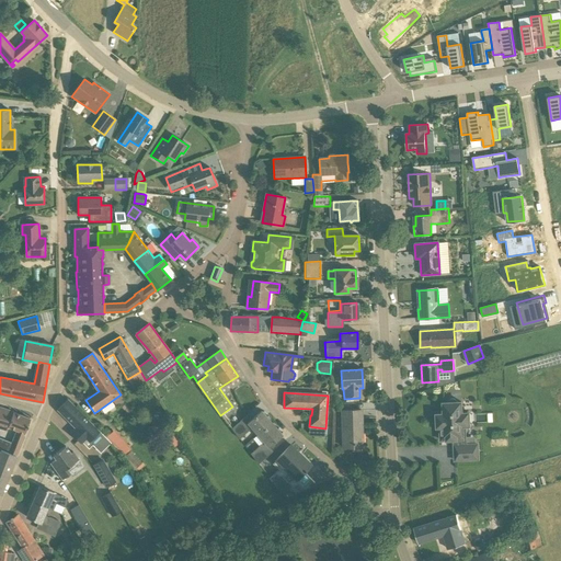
[(460,402),(455,402),(455,401),(455,400),(454,399),(451,399),(450,399),(449,399),(448,400),(447,401),(447,402),(447,403),(442,403),(443,414),(435,414),(436,427),(438,427),(439,441),(441,441),(441,437),(445,437),(445,441),(454,439),(454,446),(453,446),(454,460),(477,459),(477,445),(464,445),(464,439),(465,439),(464,426),(468,426),(468,413),(460,413),(460,402)]
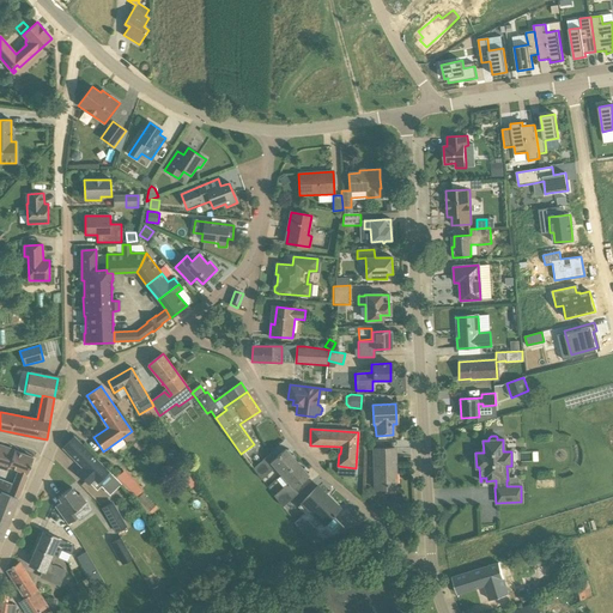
[(108,472),(74,437),(62,448),(83,468),(78,473),(89,484),(93,479),(97,483),(108,472)]
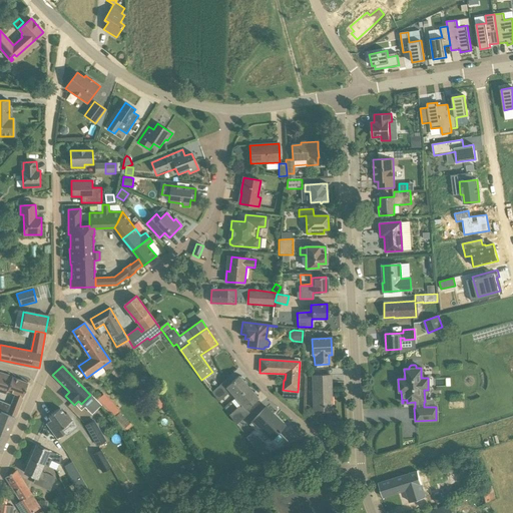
[(114,367),(110,371),(113,376),(118,372),(114,367)]
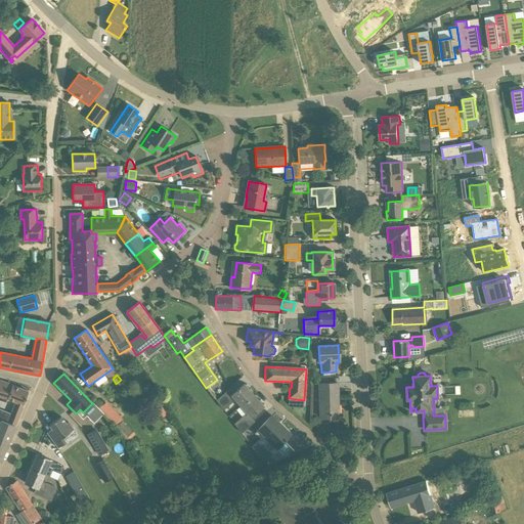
[(8,399),(9,399),(14,402),(6,423),(8,423),(15,426),(23,405),(29,392),(8,384),(0,381),(0,398),(7,401),(8,399)]
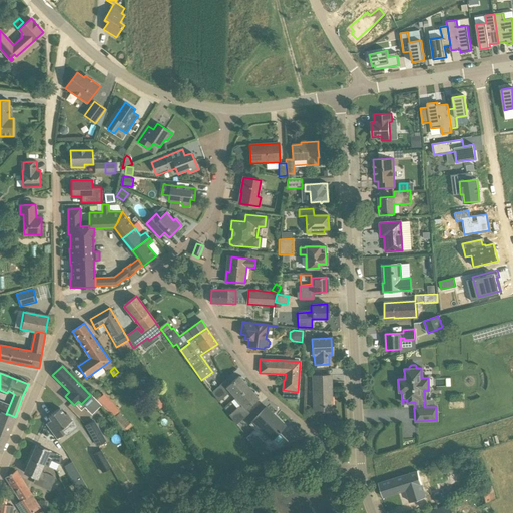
[(328,375),(311,376),(312,410),(322,409),(322,406),(330,406),(328,375)]
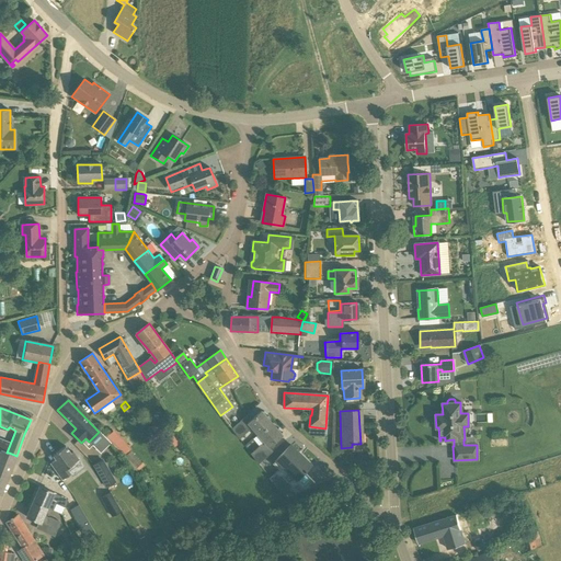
[(253,427),(259,434),(272,423),(262,411),(247,424),(243,420),(244,419),(231,428),(240,438),(253,427)]
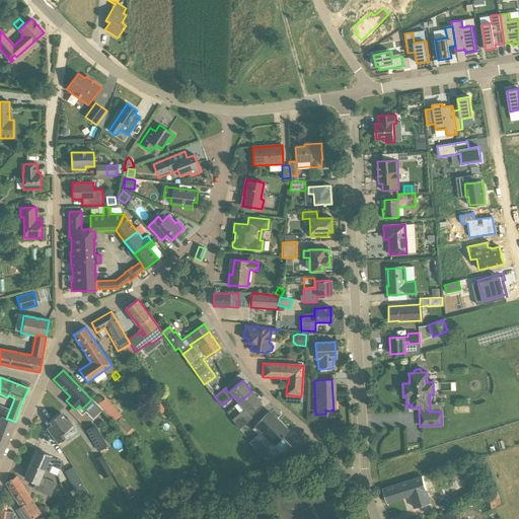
[(251,391),(239,401),(245,409),(232,420),(239,429),(252,418),(251,417),(250,419),(247,415),(261,402),(251,391)]
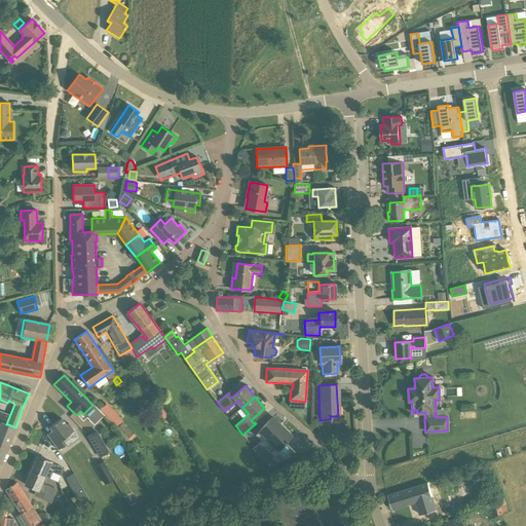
[(107,404),(101,410),(116,427),(122,420),(107,404)]
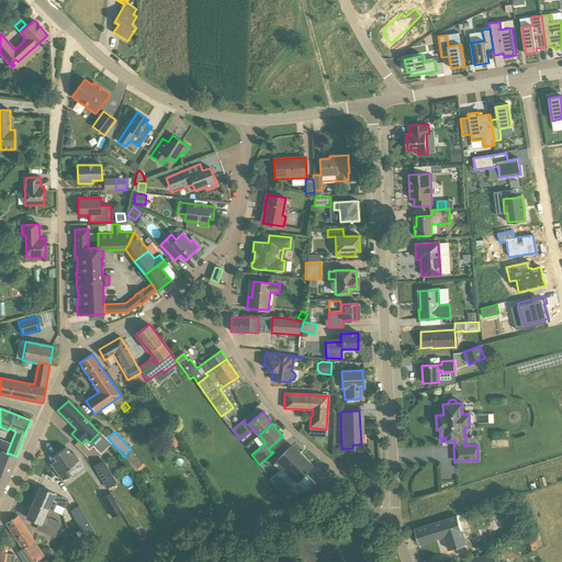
[(173,447),(180,445),(173,434),(168,437),(173,447)]
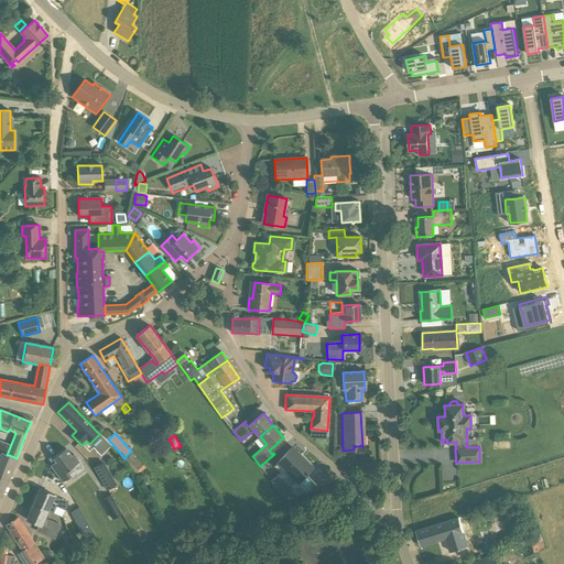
[(67,472),(79,463),(74,454),(72,456),(66,448),(53,458),(56,462),(51,466),(63,483),(72,476),(67,472)]
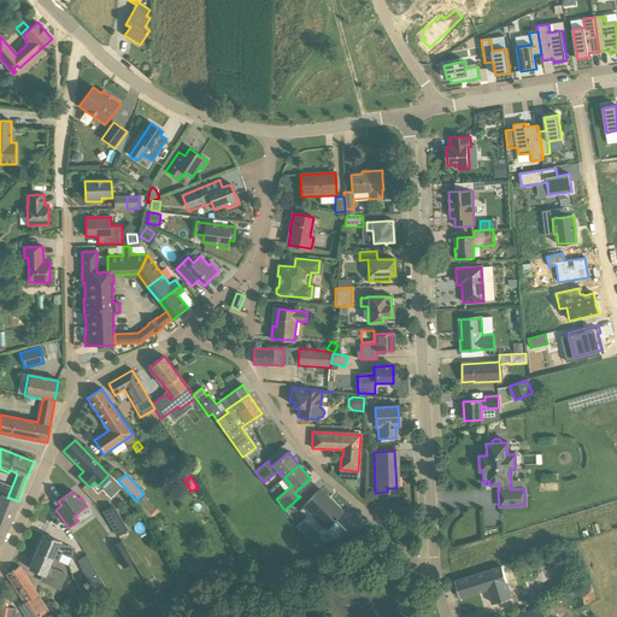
[(334,539),(324,529),(340,512),(339,512),(327,500),(318,491),(301,507),(318,523),(312,530),(301,518),(295,523),(313,547),(334,539)]
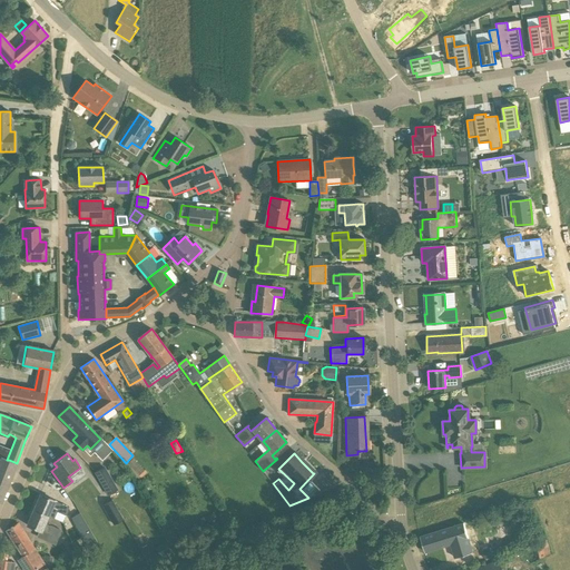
[(0,501),(1,502),(17,463),(9,460),(7,460),(0,457),(0,501)]
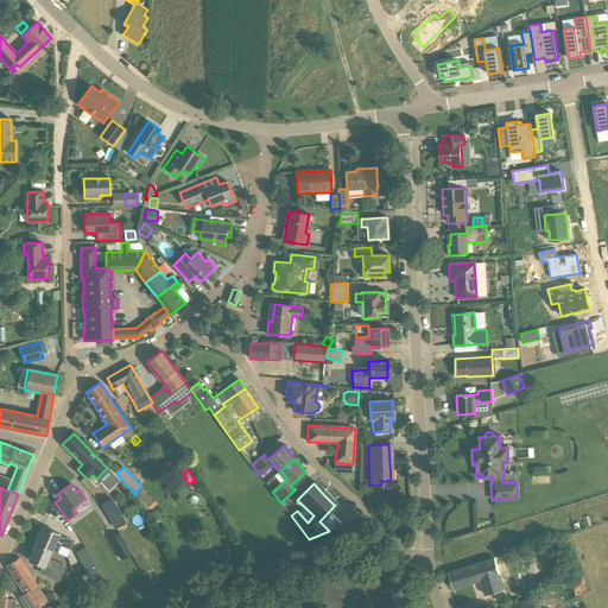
[(137,495),(151,510),(157,502),(143,489),(137,495)]
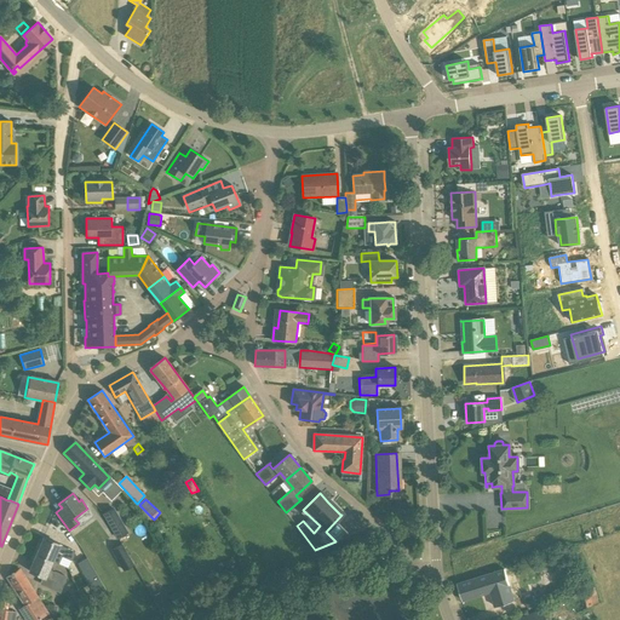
[(128,532),(113,506),(103,512),(118,538),(128,532)]
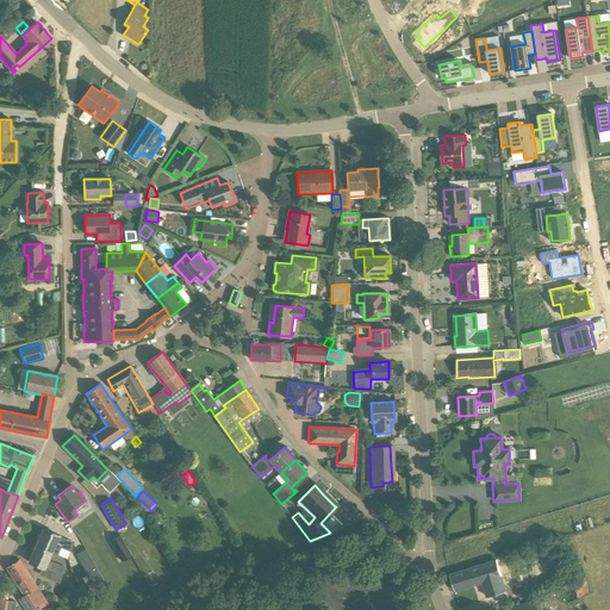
[(43,529),(36,546),(51,553),(55,545),(61,547),(61,548),(70,552),(74,543),(58,536),(43,529)]
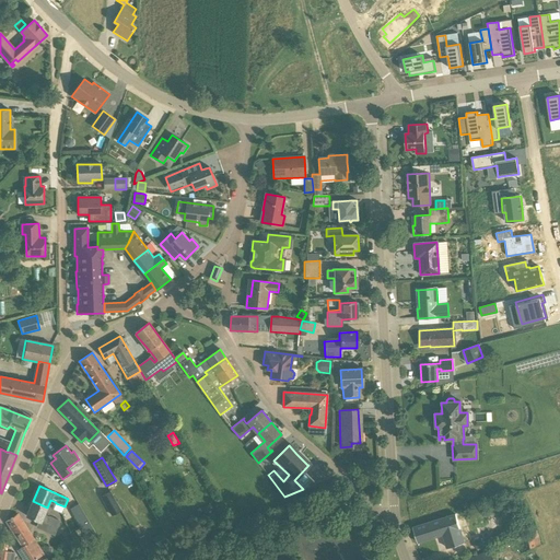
[(120,511),(109,491),(101,497),(113,516),(120,511)]
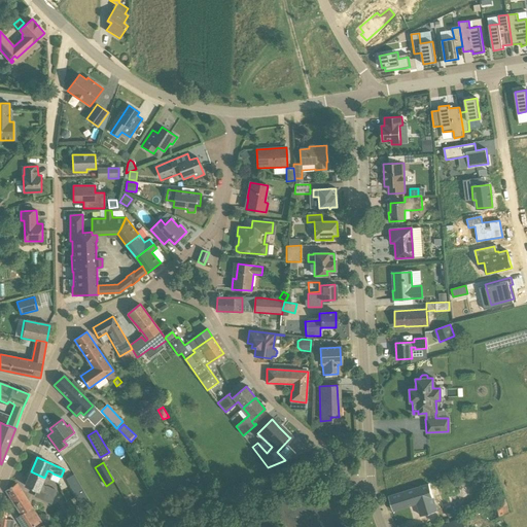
[(44,478),(31,471),(25,486),(38,491),(43,493),(44,494),(42,500),(49,503),(56,489),(47,486),(46,487),(41,484),(44,478)]
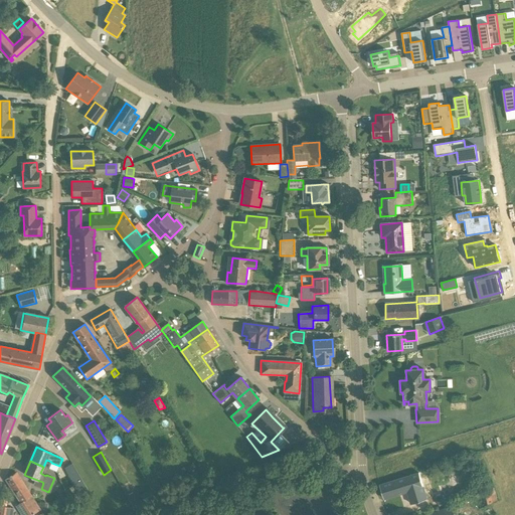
[(76,489),(84,485),(72,464),(64,469),(76,489)]
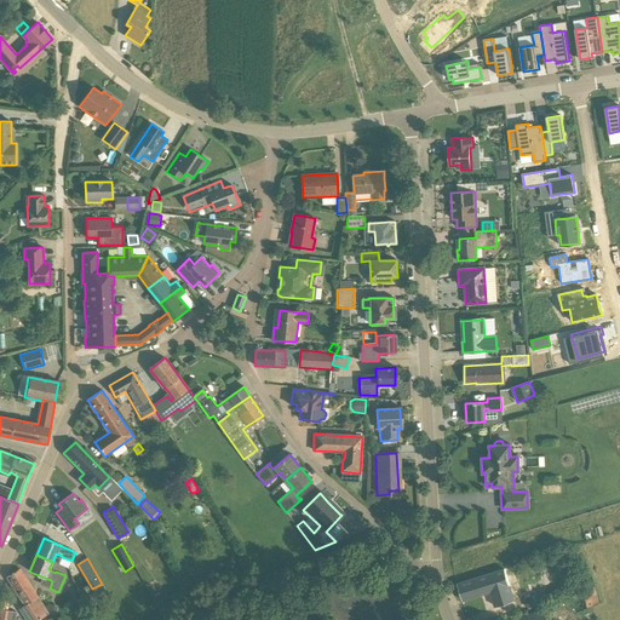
[(515,600),(511,585),(510,585),(505,568),(457,584),(461,600),(492,591),(497,606),(515,600)]
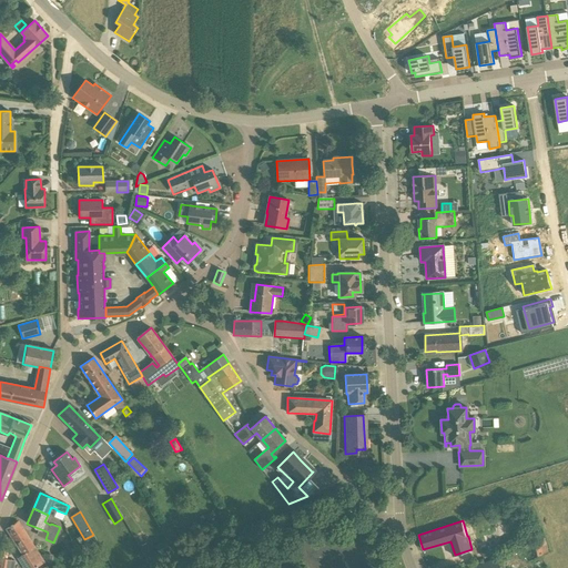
[(36,567),(44,563),(18,521),(7,529),(23,555),(18,558),(24,567),(36,567)]
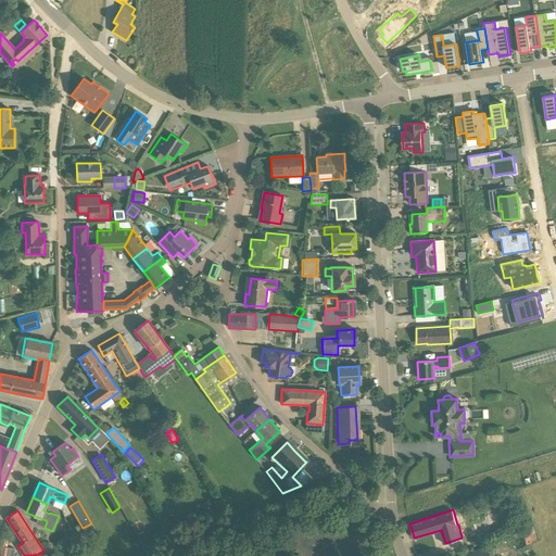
[(488,527),(498,522),(494,512),(483,516),(488,527)]
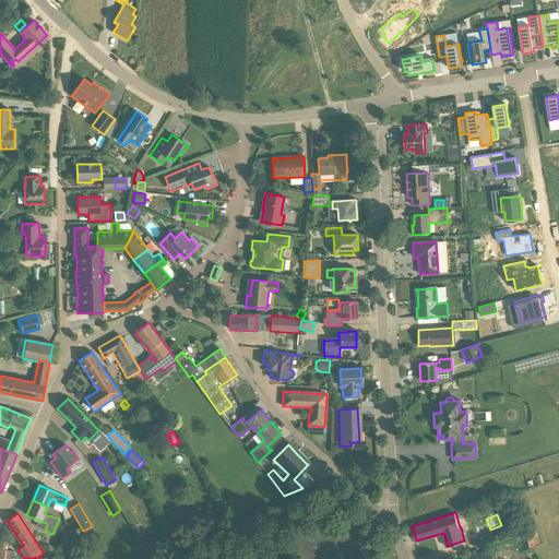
[(159,549),(171,544),(167,533),(154,539),(155,544),(156,543),(159,549)]
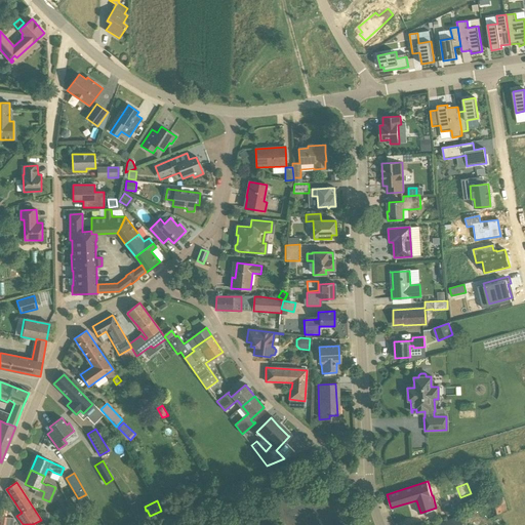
[(496,515),(506,511),(501,500),(491,505),(496,515)]
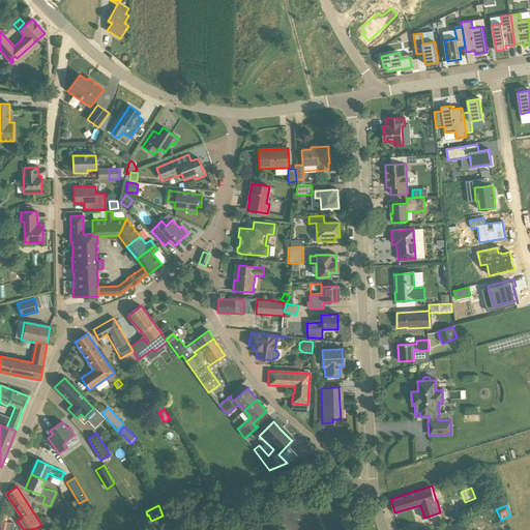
[(137,506),(129,510),(137,523),(144,518),(137,506)]
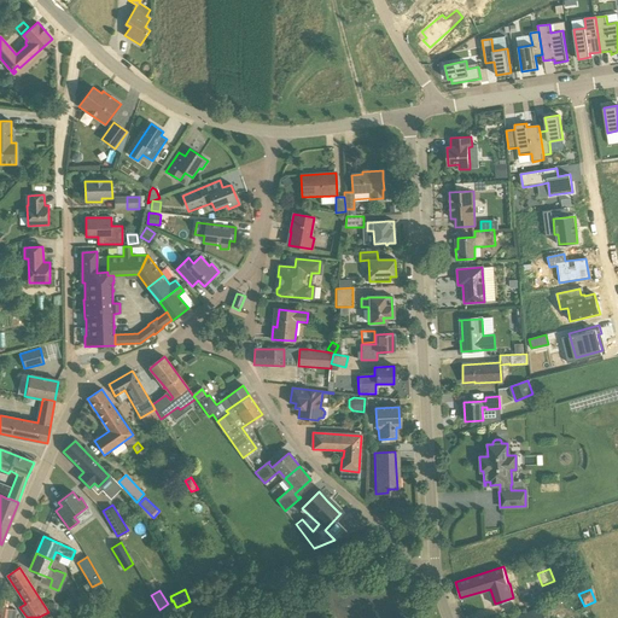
[(540,602),(540,601),(537,593),(523,596),(526,607),(540,602)]
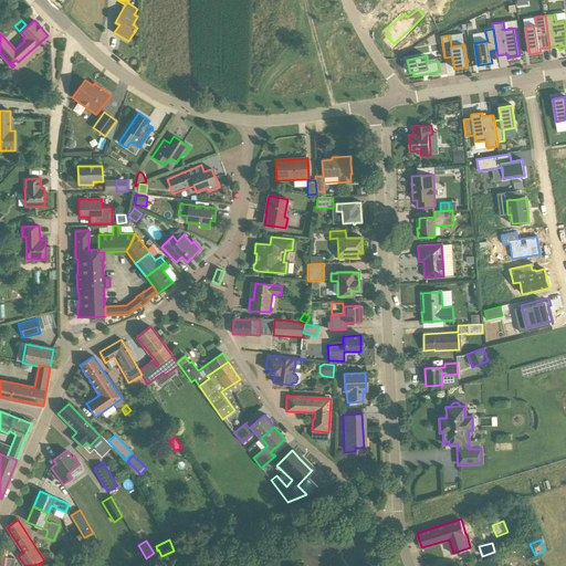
[(13,565),(16,559),(7,557),(8,551),(0,548),(0,565),(13,565)]
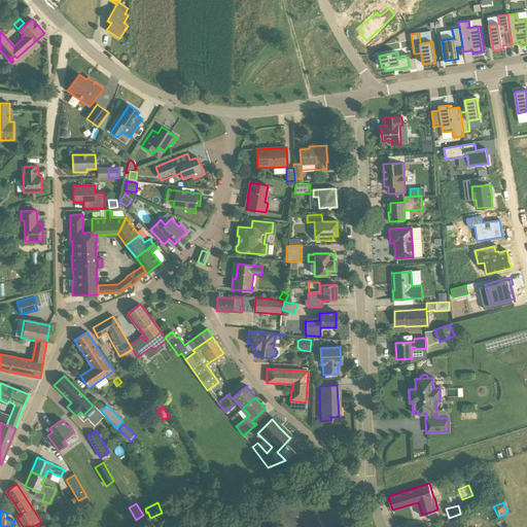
[(465,526),(462,518),(437,526),(465,526)]
